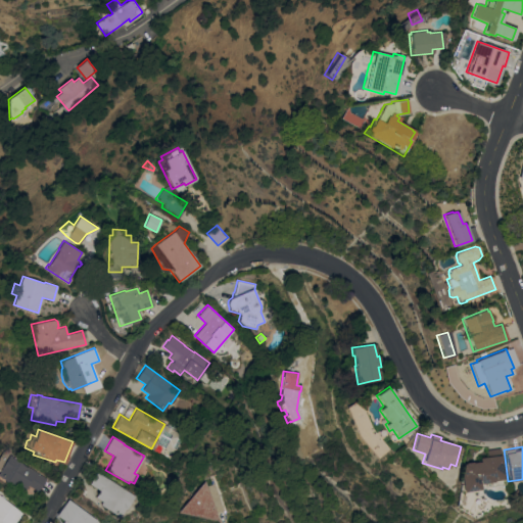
[(485,449),(498,447),(504,479),(503,479),(504,483),(478,487),(479,489),(461,491),(459,472),(463,463),(471,462),(471,463),(479,462),(478,458),(486,457),(485,449)]
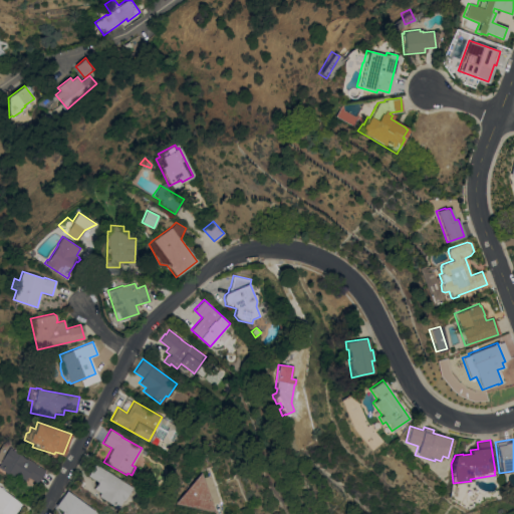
[(44,470),(36,483),(26,477),(23,482),(16,477),(14,479),(0,470),(0,459),(8,447),(44,470)]
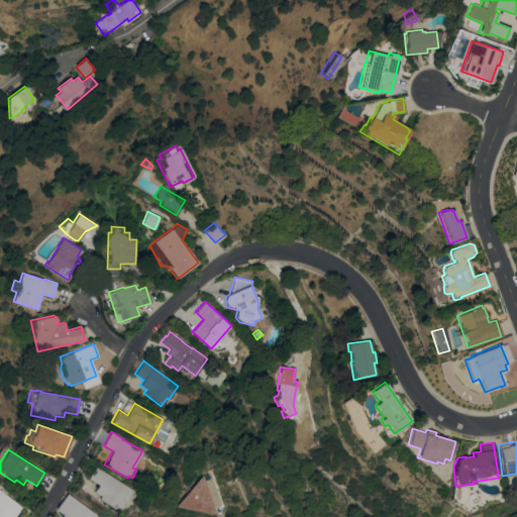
[(131,490),(117,512),(90,495),(97,485),(88,478),(95,467),(131,490)]
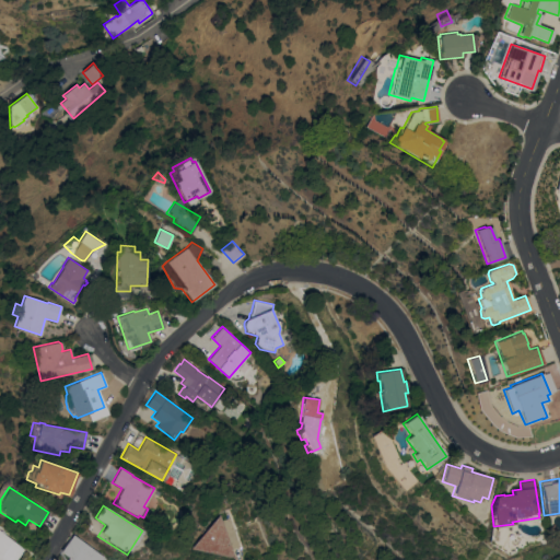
[(191,545),(218,516),(220,515),(221,520),(231,517),(240,546),(231,549),(233,553),(234,558),(189,548),(191,545)]
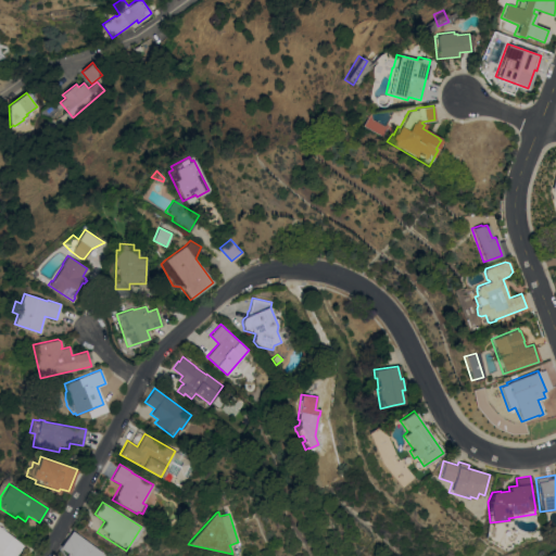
[(0,528),(23,545),(14,555),(1,555),(0,555),(0,528)]
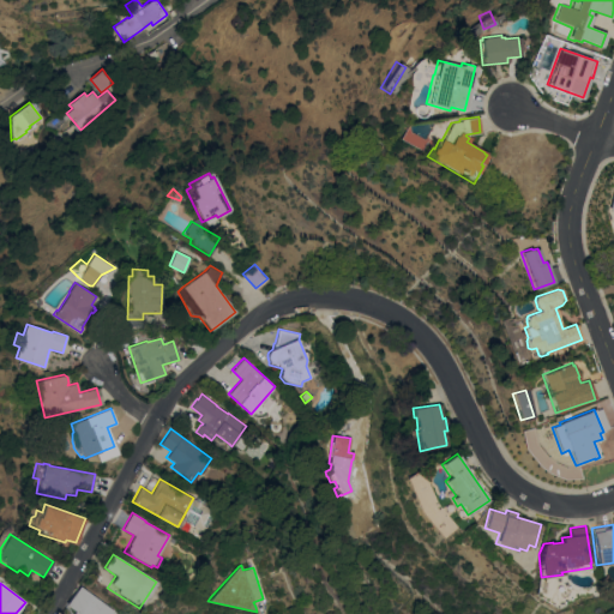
[(79,587),(112,611),(108,613),(72,613),(73,612),(66,605),(78,588),(79,587)]
